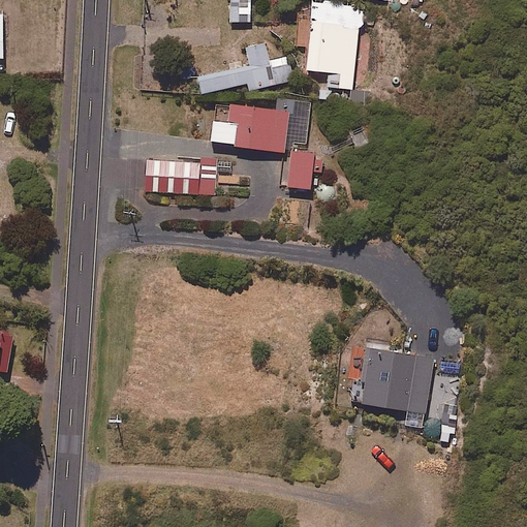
[(230,0),(230,22),(250,22),(250,0),(230,0)]
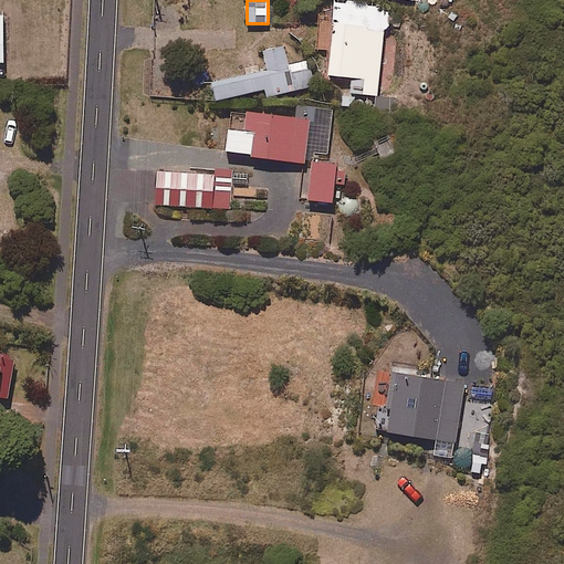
[(384,8),(336,3),(330,75),(351,77),(350,92),(376,94),(384,8)]
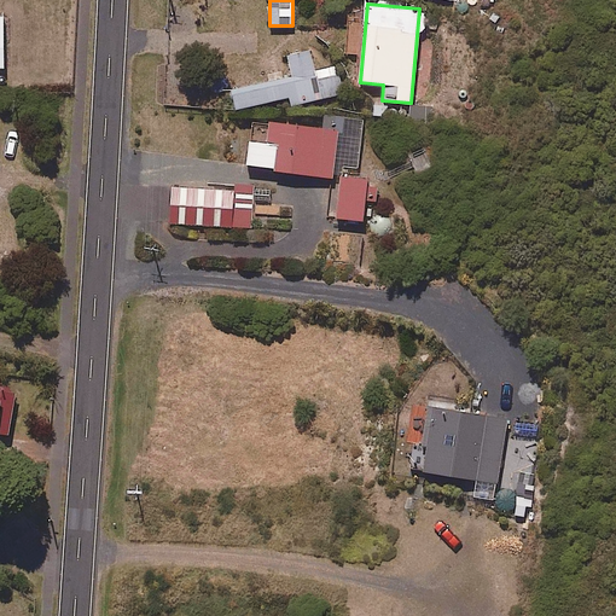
[(314,73),(308,50),(289,54),(294,76),(233,91),(239,117),(341,93),(335,68),(314,73)]
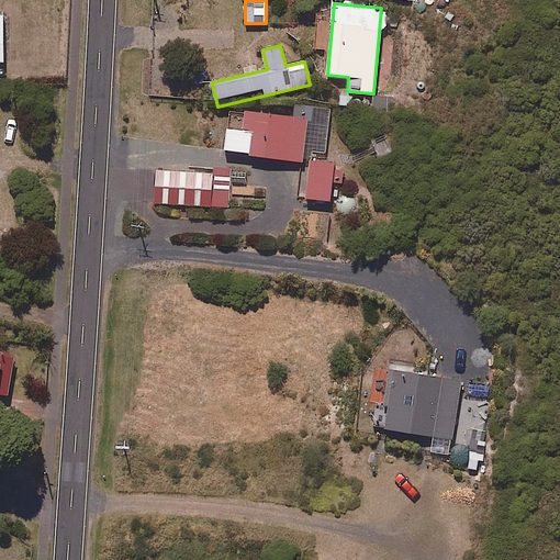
[(308,119),(247,111),(245,131),(228,129),(225,153),(302,161),(308,119)]
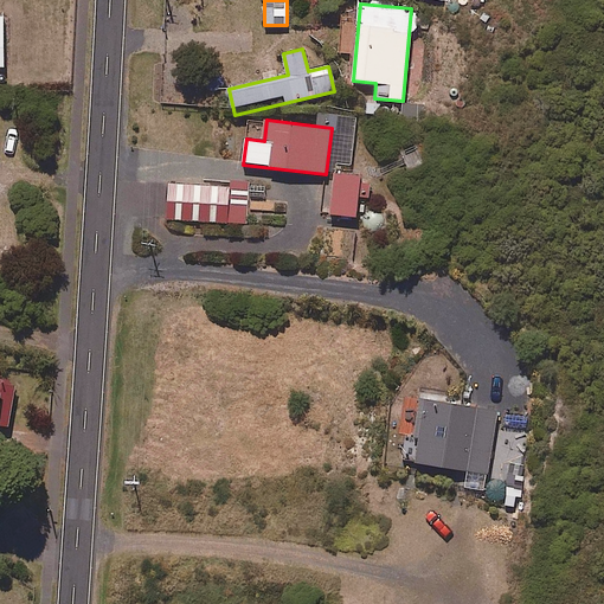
[(360,173),(335,171),(332,214),(357,217),(360,173)]
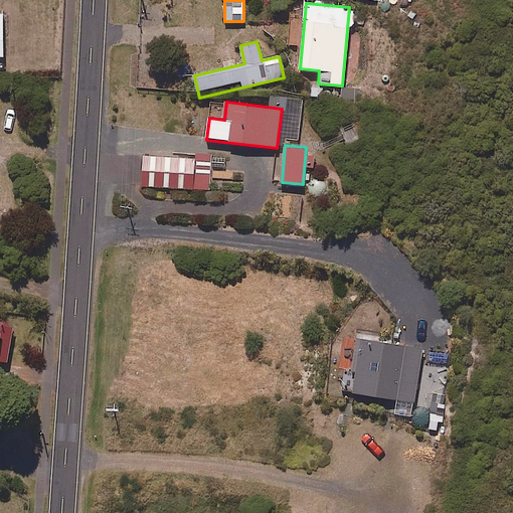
[(209,155),(142,154),(142,186),(208,188),(209,155)]
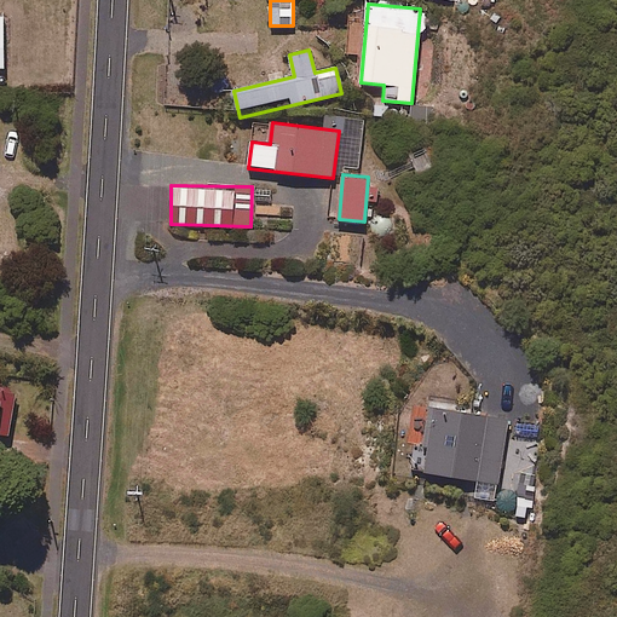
[(0,438),(10,440),(16,396),(5,393),(7,381),(0,380),(0,438)]
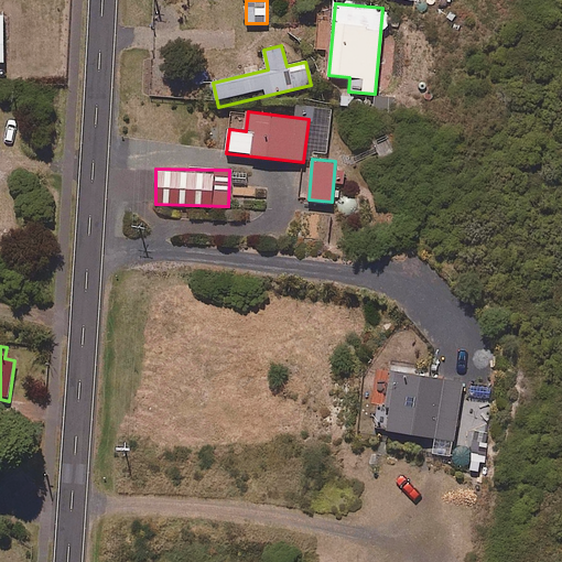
[(390,373),(387,408),(390,408),(387,432),(453,440),(460,380),(390,373)]
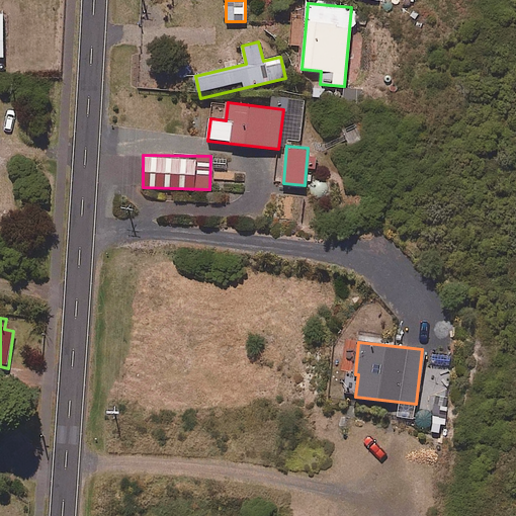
All buildings are outlined.
